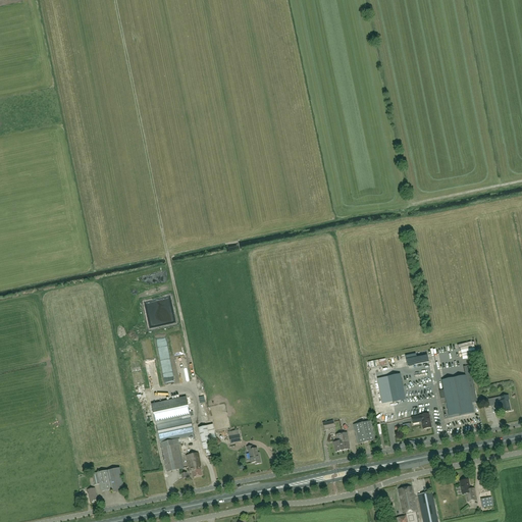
[(406,356),(408,366),(429,362),(427,356),(417,358),(416,354),(406,356)]
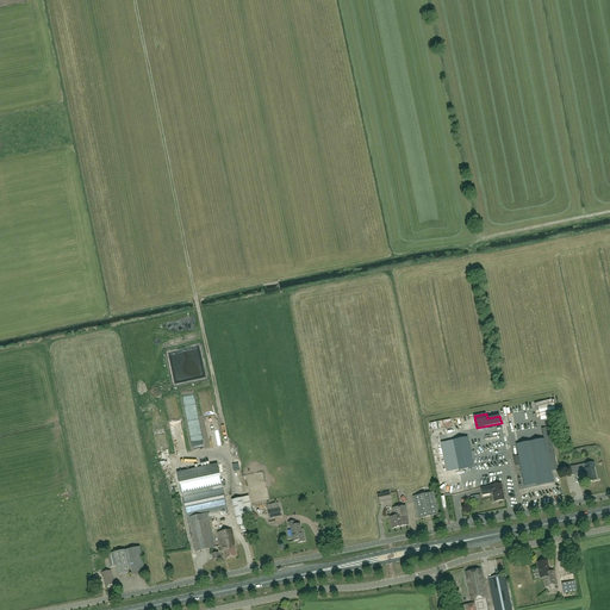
[(467,437),(454,441),(460,470),(473,467),(467,437)]
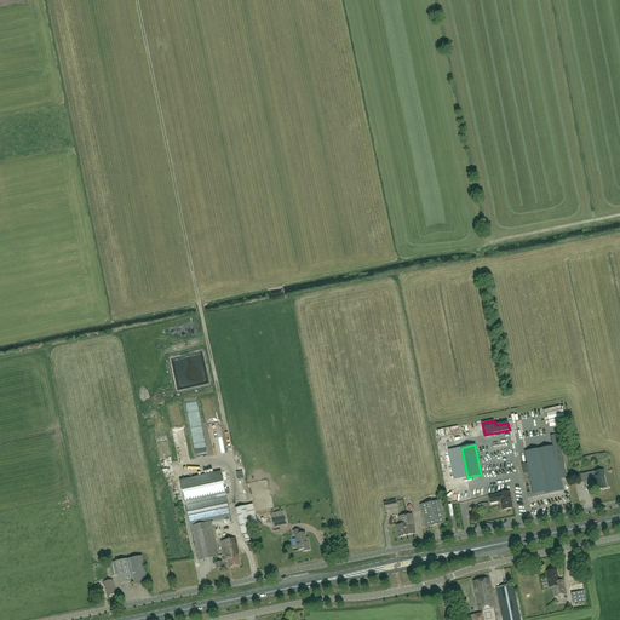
[(546,494),(563,491),(558,468),(564,466),(562,455),(556,457),(554,446),(524,452),(527,464),(523,464),(524,472),(529,471),(533,494),(546,492),(546,494)]
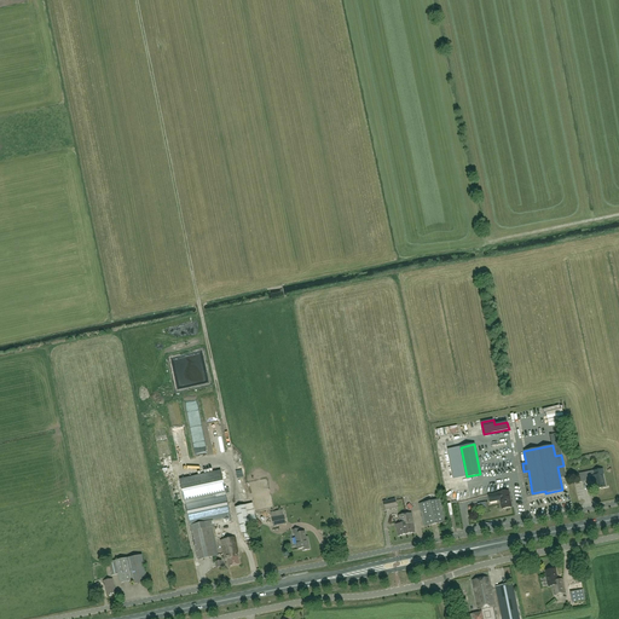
[(603,469),(579,474),(580,482),(590,480),(589,476),(593,476),(595,489),(606,487),(603,474),(603,469)]
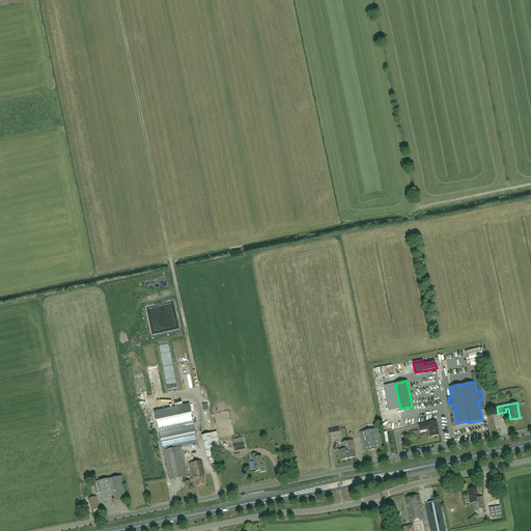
[(155,412),(164,455),(165,455),(170,480),(185,477),(179,452),(184,451),(183,446),(198,443),(189,403),(155,412)]
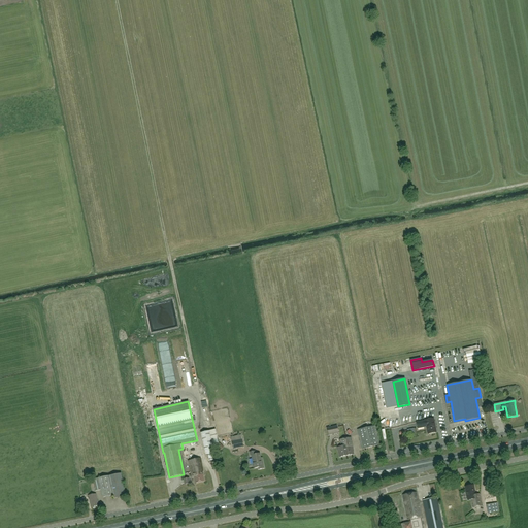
[(417,423),(418,428),(427,426),(428,434),(436,432),(434,418),(425,420),(425,421),(417,423)]
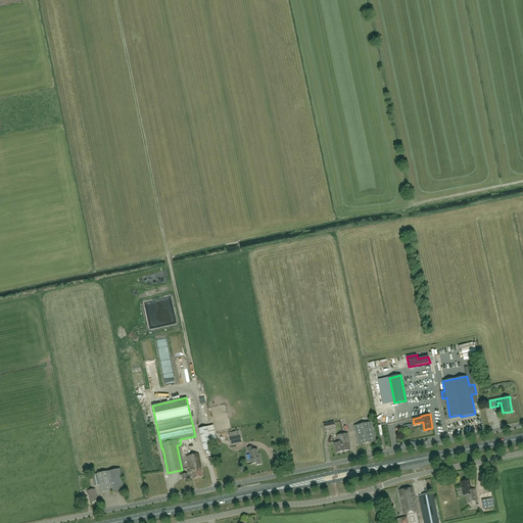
[(336,429),(334,422),(324,424),(326,431),(336,429)]
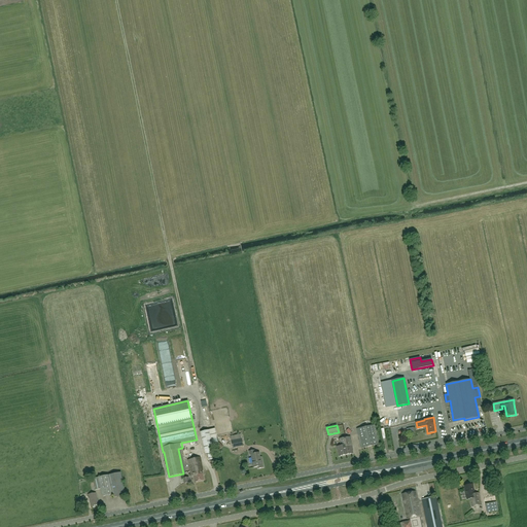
[(357,429),(361,448),(379,445),(375,425),(357,429)]
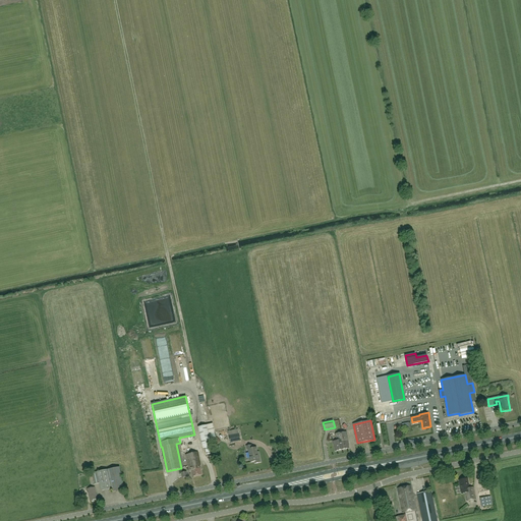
[(213,454),(209,433),(207,425),(198,426),(204,449),(206,448),(207,455),(213,454)]
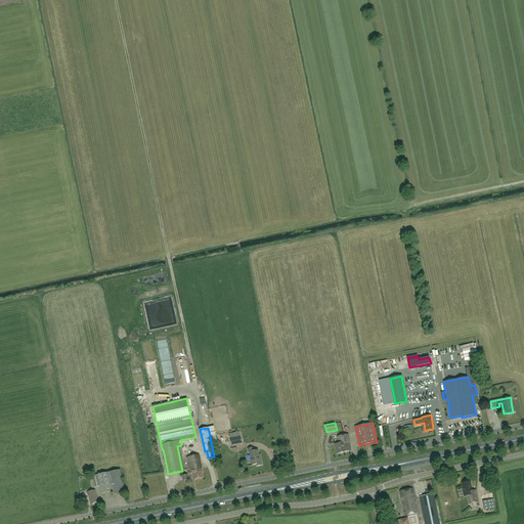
[(229,435),(231,445),(242,443),(239,433),(229,435)]
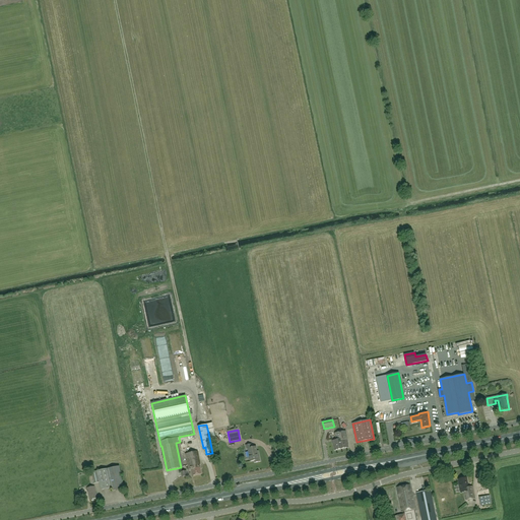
[(337,442),(347,440),(345,431),(335,433),(336,440),(337,442)]
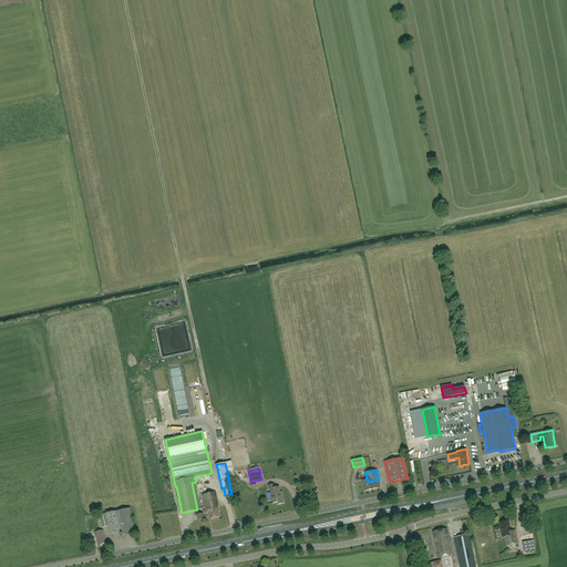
[(368,482),(367,480),(363,481),(362,482),(362,484),(363,484),(364,491),(380,487),(380,484),(380,482),(379,482),(379,480),(368,482)]
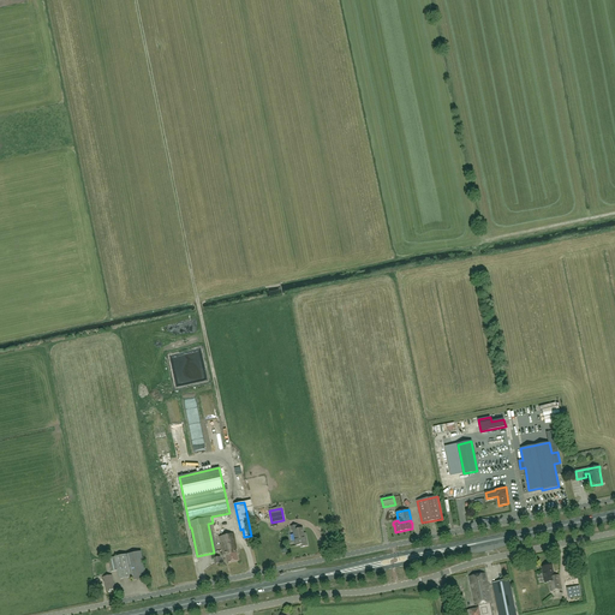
[(304,536),(303,527),(298,529),(297,525),(291,526),(292,531),(293,530),(297,545),(300,544),(302,547),(308,545),(306,536),(304,536)]
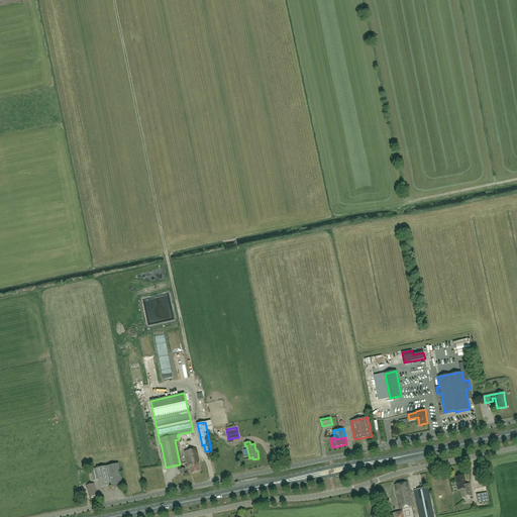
[(196,448),(185,451),(188,468),(190,467),(192,473),(200,471),(198,461),(199,461),(196,448)]
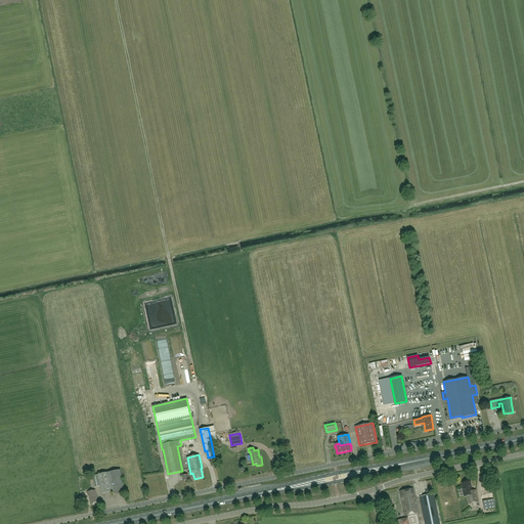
[(92,476),(94,487),(100,486),(101,493),(113,491),(113,494),(125,492),(120,470),(97,475),(92,476)]
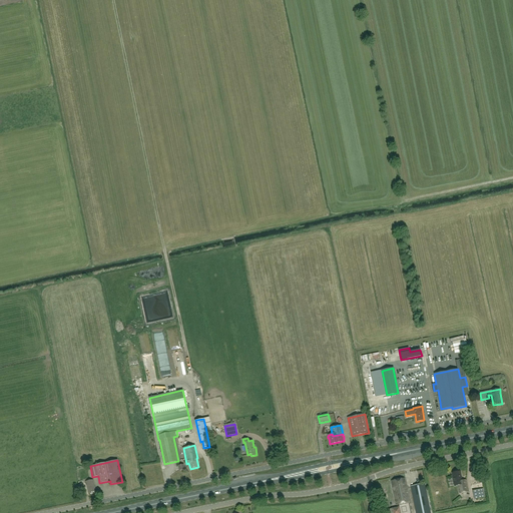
[(455,486),(458,485),(459,493),(469,492),(467,480),(462,480),(460,471),(452,473),(454,482),(455,486)]
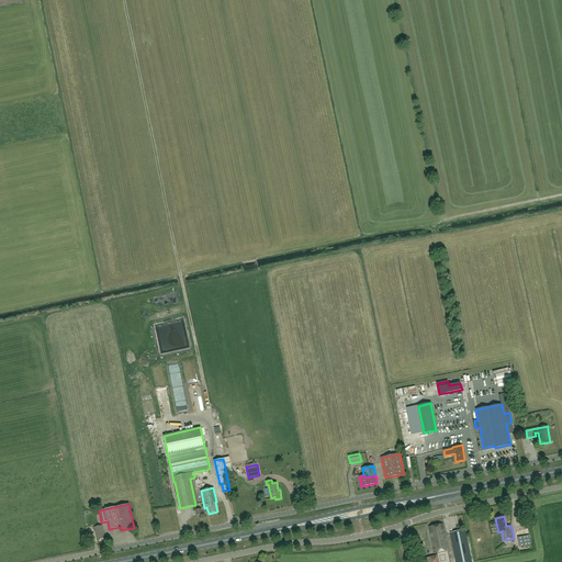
[(442,524),(429,527),(435,553),(449,550),(442,524)]
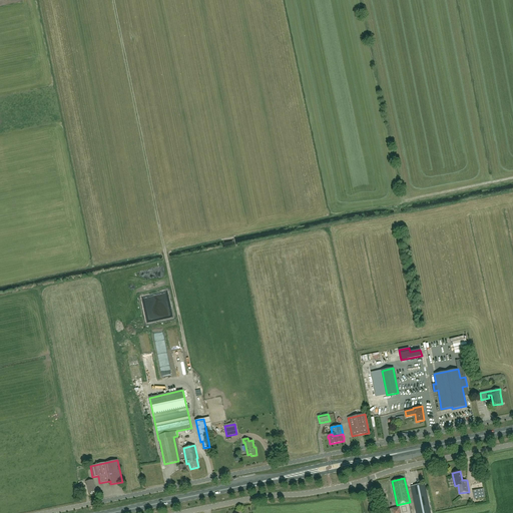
[(86,481),(88,493),(95,491),(93,480),(86,481)]
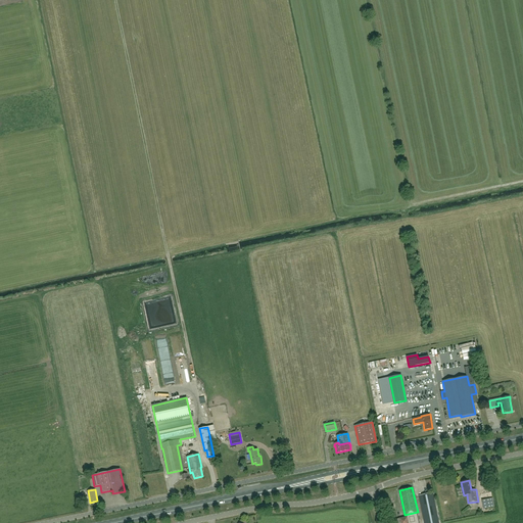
[(438,522),(432,492),(419,495),(424,522),(438,522)]
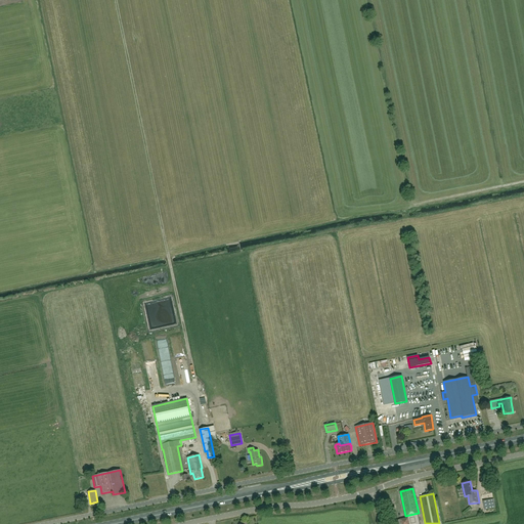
[(483,500),(485,510),(495,508),(493,499),(483,500)]
